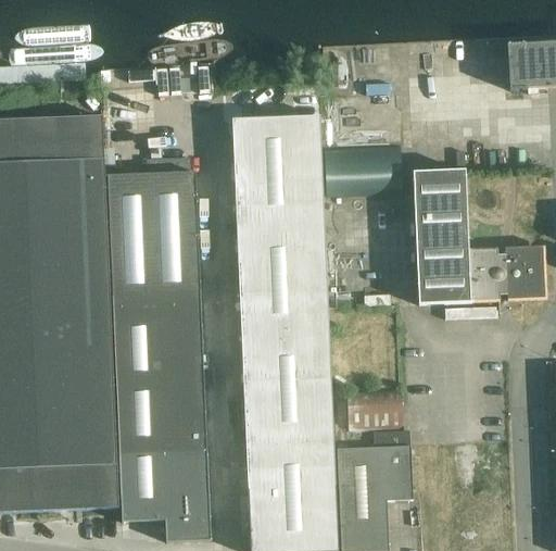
[(10,12),(0,12),(0,46),(10,46),(10,12)]
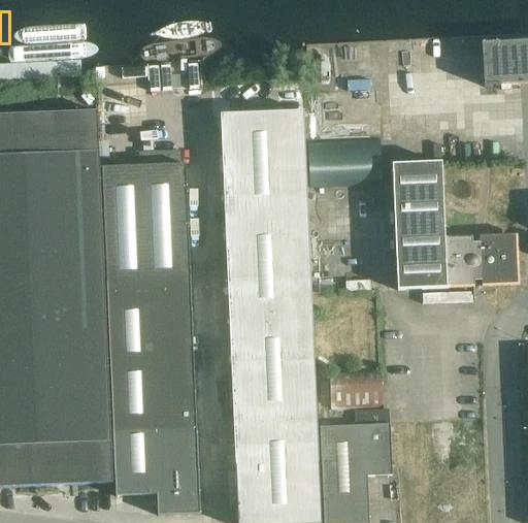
[(482,40),(484,84),(501,83),(501,80),(527,78),(527,38),(498,40),(498,39),(482,40)]
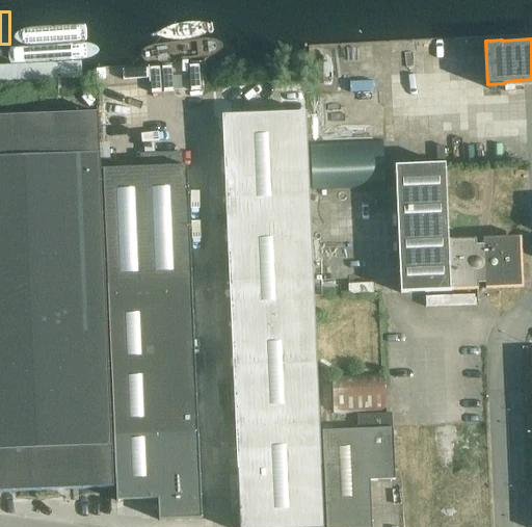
[(310,89),(312,135),(383,132),(381,86),(310,89)]
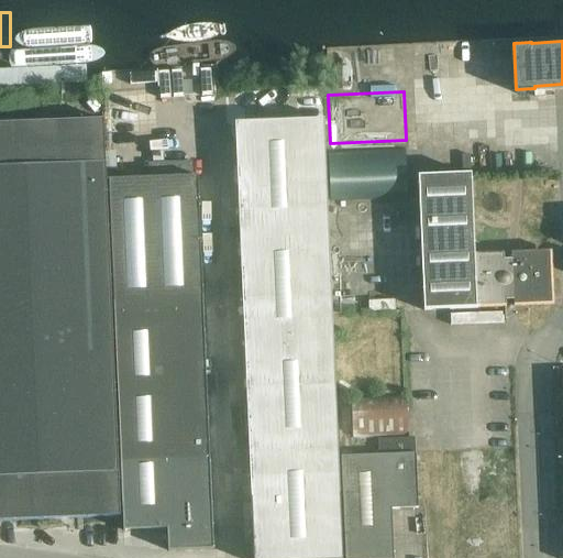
[(235,119),(250,449),(250,471),(236,472),(239,510),(252,510),(253,529),(253,557),(304,557),(343,556),(324,115),(235,119)]
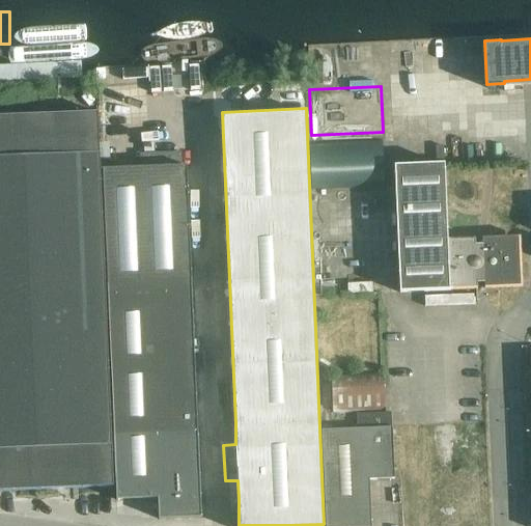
[(0,112),(0,486),(112,481),(96,109),(0,112)]
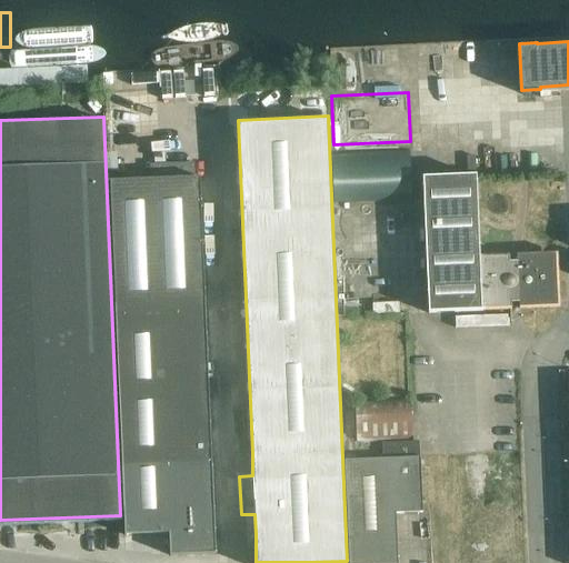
[(333,150),(336,200),(412,195),(410,146),(333,150)]
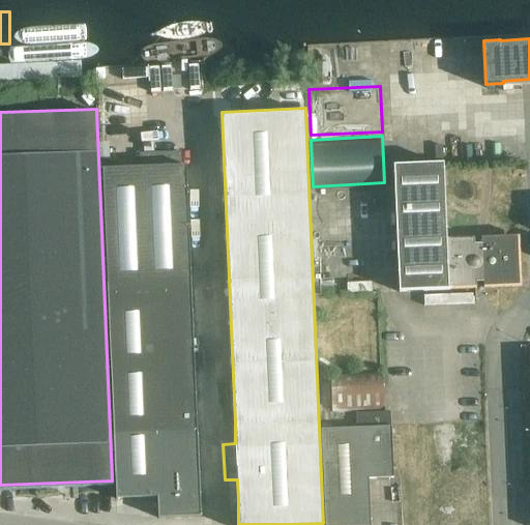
[(446,235),(446,225),(443,159),(393,162),(399,288),(451,286),(450,280),(516,276),(513,238),(449,241),(449,235),(446,235)]
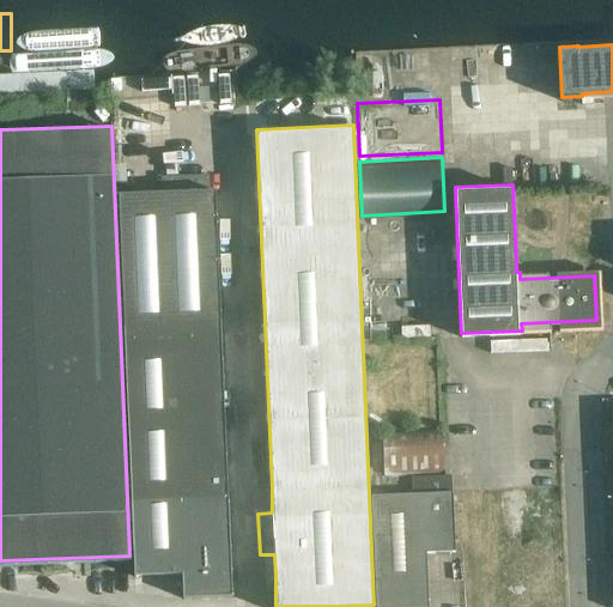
[(182,570),(183,594),(231,592),(230,577),(216,188),(120,192),(134,572),(182,570)]
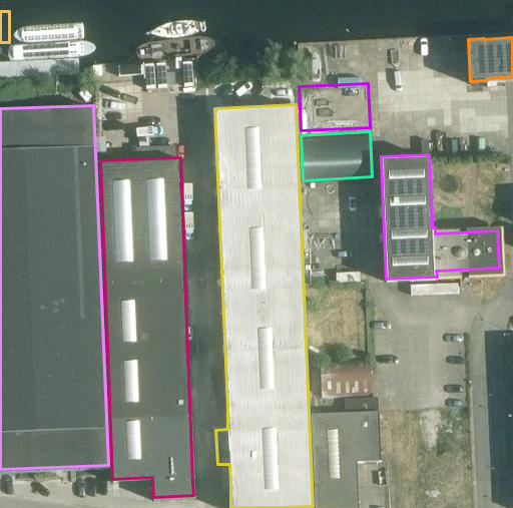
[(321,358),(322,395),(372,392),(370,356),(321,358)]
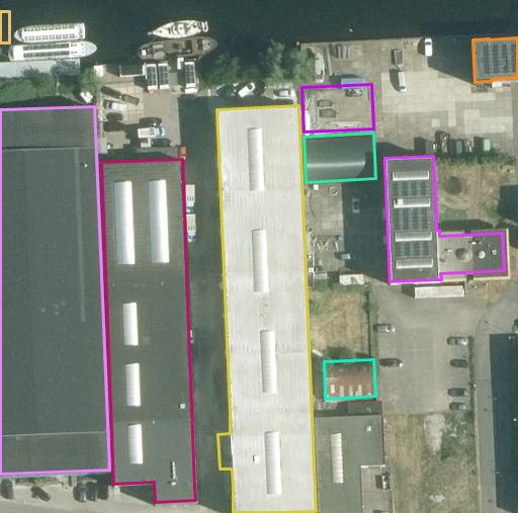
[(348,400),(348,414),(315,416),(319,512),(332,512),(361,512),(359,463),(384,462),(382,413),(381,412),(381,399),(348,400)]
